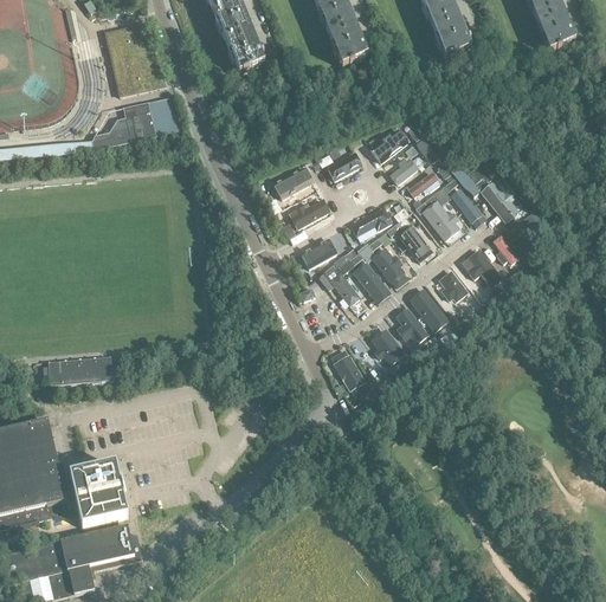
[(262,53),(238,0),(208,0),(239,73),(243,72),(243,73),(249,71),(249,70),(265,63),(264,60),(276,56),(274,49),(262,53)]
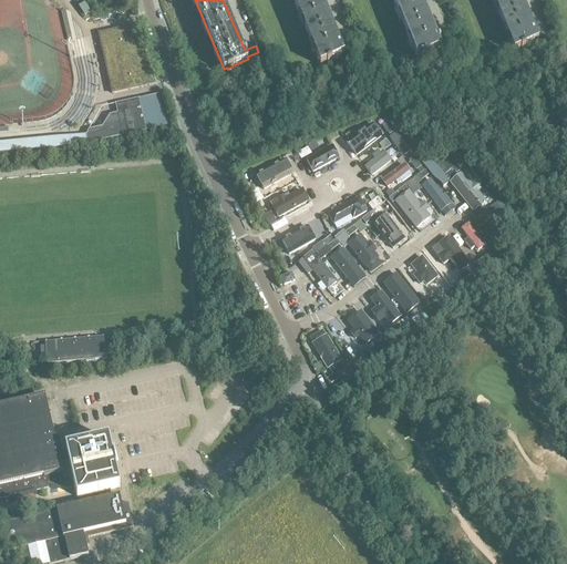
[(343,51),(321,0),(295,0),(320,62),(327,60),(327,61),(331,59),(331,58),(344,53),(343,51)]
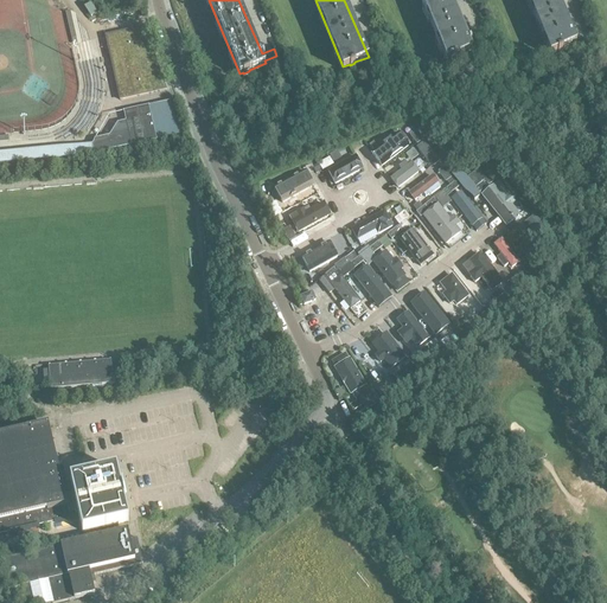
[(468,40),(451,0),(422,0),(447,61),(451,58),(452,59),(458,57),(457,56),(472,50),(471,46),(483,42),(479,36),(468,40)]
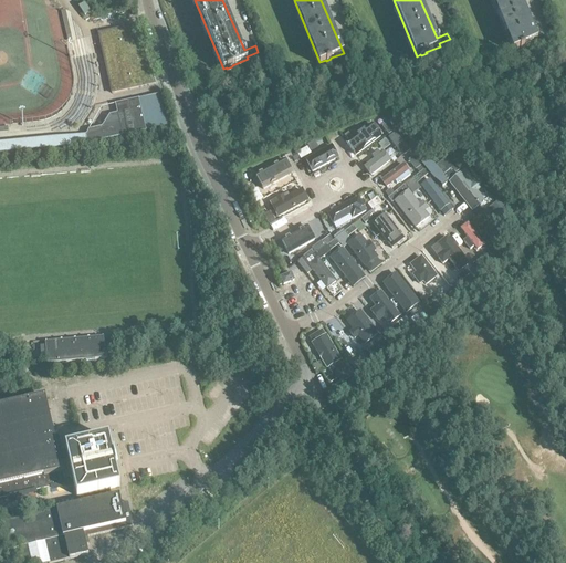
[(524,45),(537,40),(520,0),(492,0),(514,50),(520,48),(524,47),(524,45)]
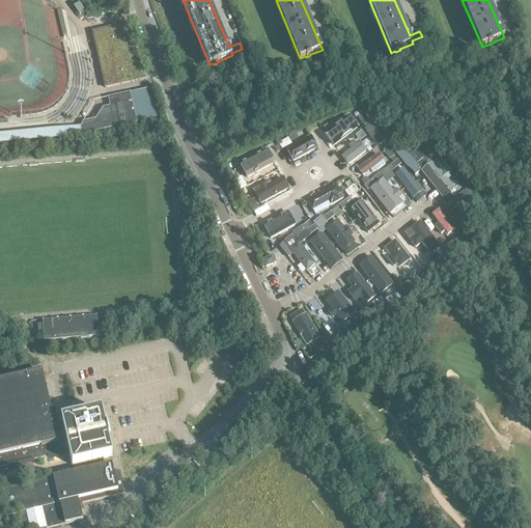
[(60,6),(56,7),(63,36),(67,35),(60,6)]
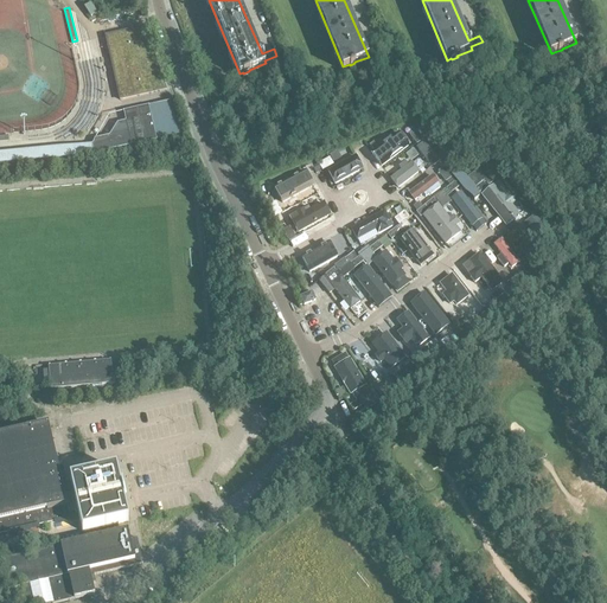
[(145,25),(108,33),(122,96),(165,87),(145,25)]
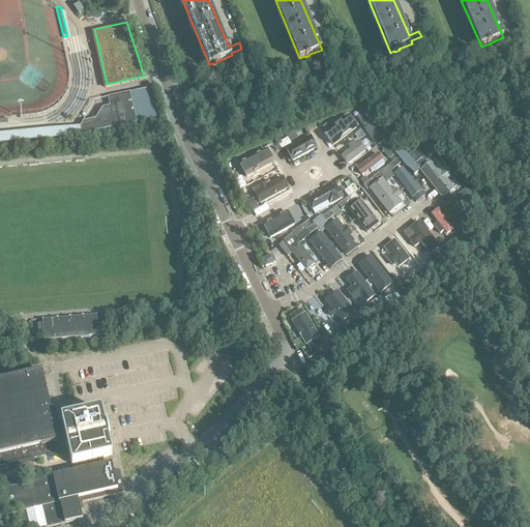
[(159,113),(153,87),(153,85),(130,89),(107,94),(108,95),(110,104),(115,124),(138,120),(137,119),(137,118),(159,113)]
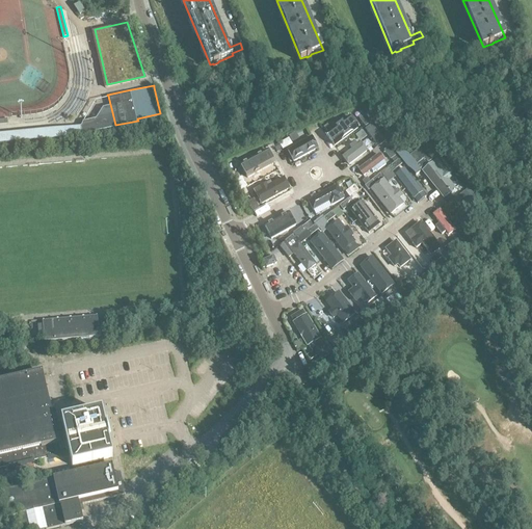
[(80,124),(82,132),(115,125),(110,104),(103,105),(96,116),(83,120),(81,124),(80,124)]
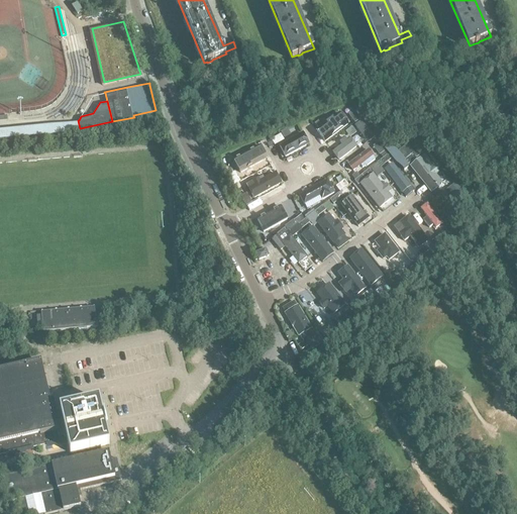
[(349,112),(355,119),(360,116),(353,108),(349,112)]
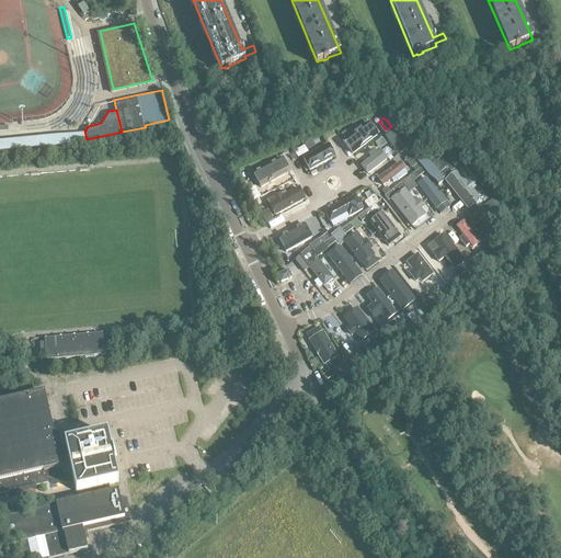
[(378,129),(369,118),(343,138),(352,149),(378,129)]
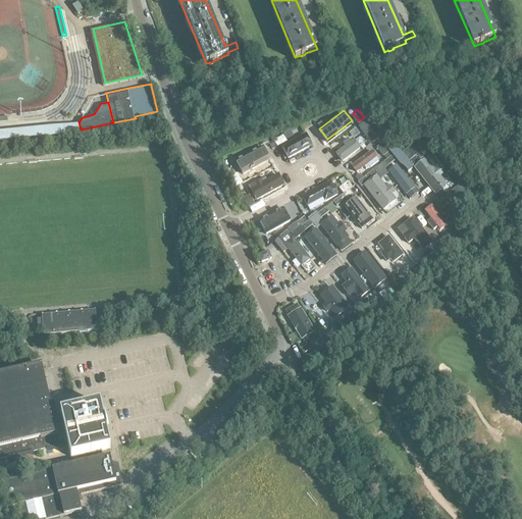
[(372,127),(367,132),(373,140),(378,136),(372,127)]
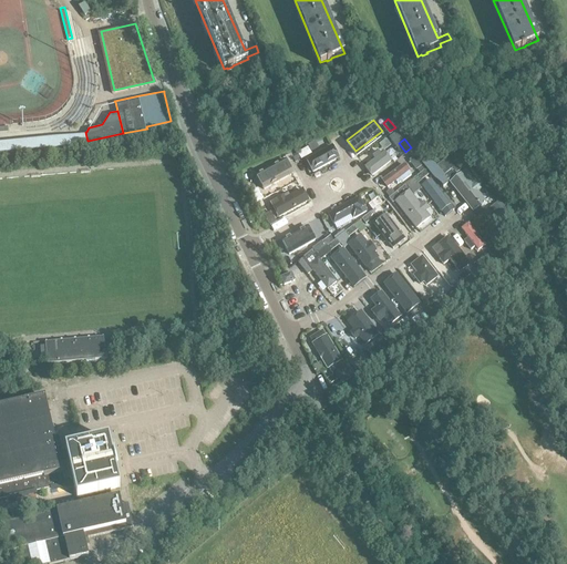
[(389,140),(362,160),(371,172),(398,152),(389,140)]
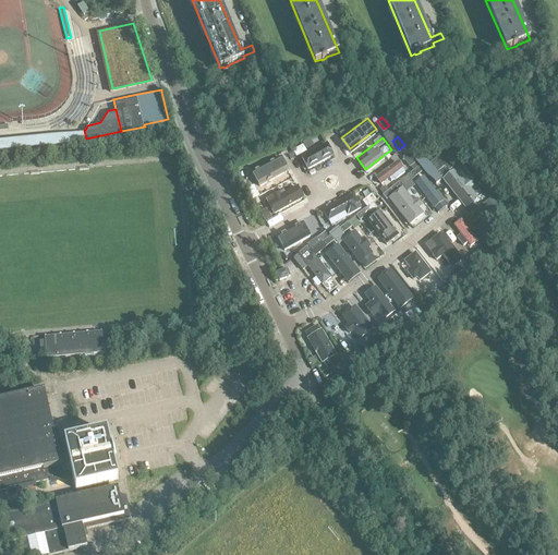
[(336,154),(329,140),(300,154),(306,167),(336,154)]
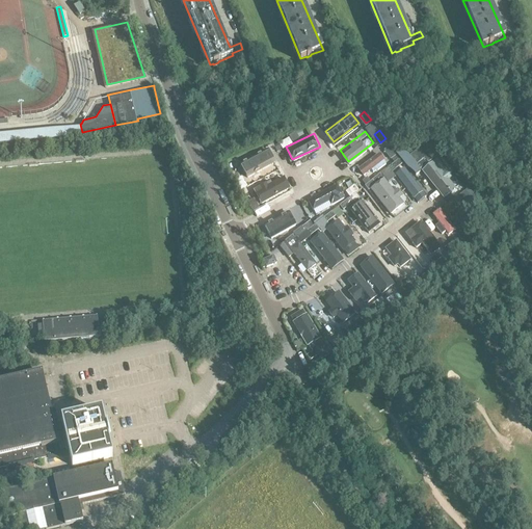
[(285,146),(294,141),(292,136),(283,140),(285,146)]
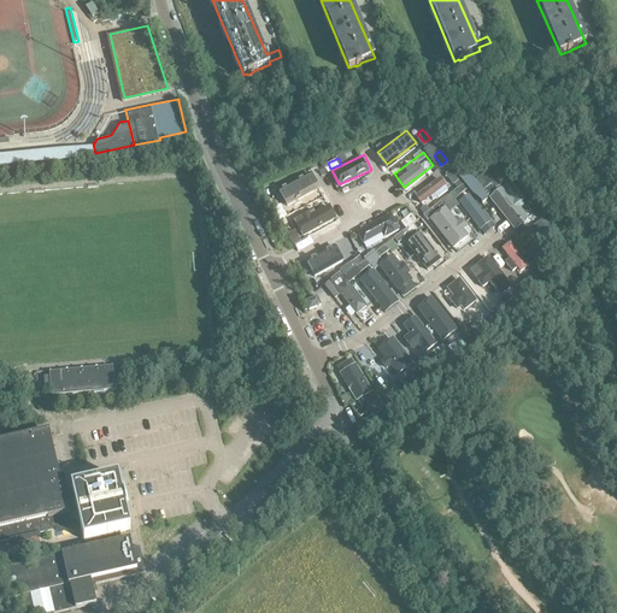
[(481,199),(487,194),(501,182),(489,166),(475,177),(468,170),(460,176),(468,186),(472,192),(476,194),(481,199)]
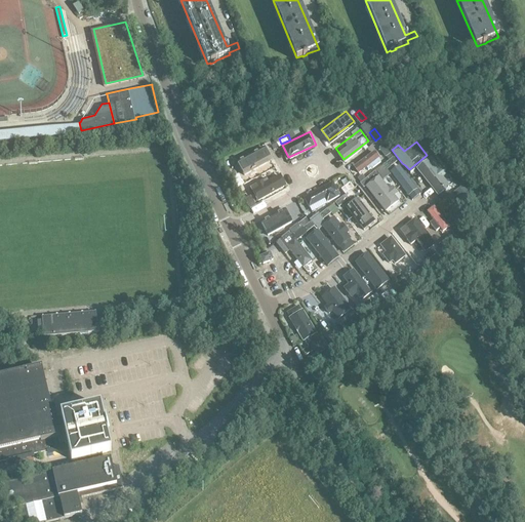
[(385,143),(379,146),(386,154),(391,150),(385,143)]
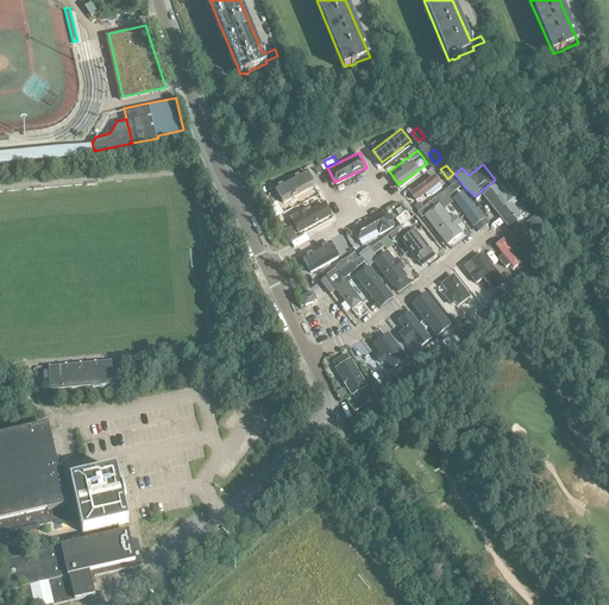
[(316,181),(309,166),(277,181),(284,196),(316,181)]
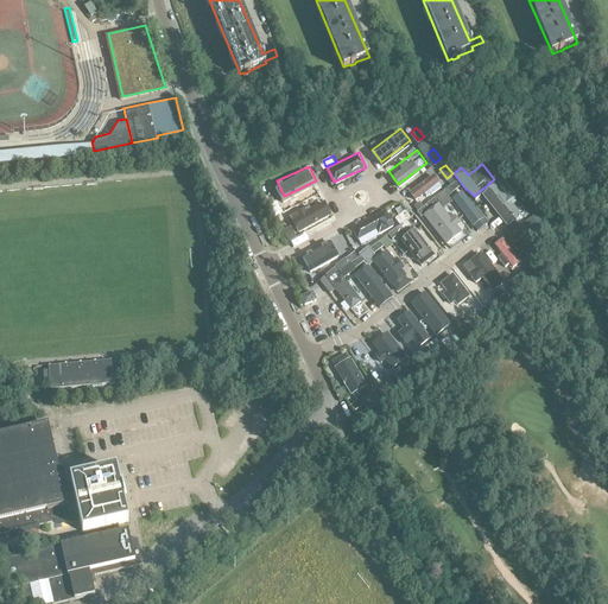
[(434,172),(405,194),(415,205),(443,184),(434,172)]
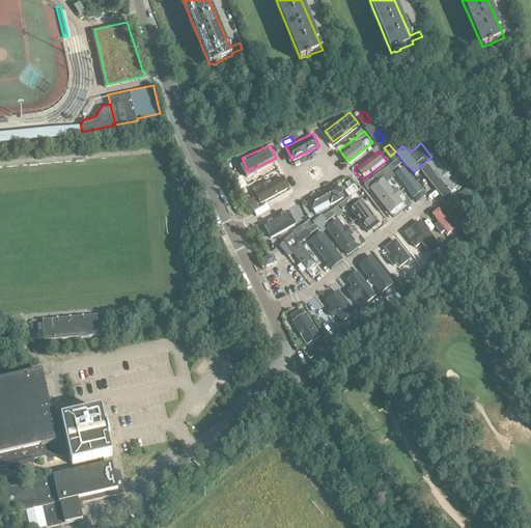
[(390,162),(394,167),(402,160),(398,156),(390,162)]
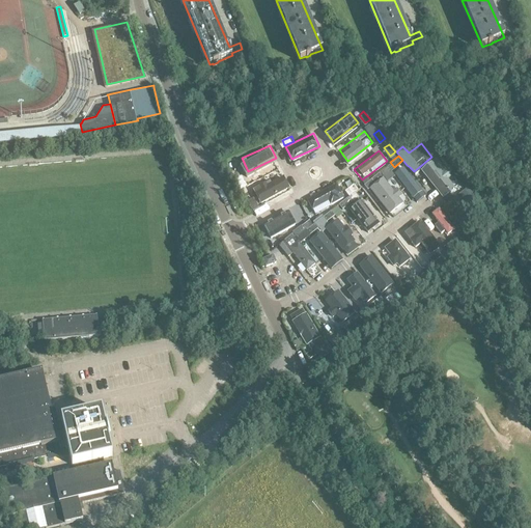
[(437,157),(422,168),(443,194),(450,189),(445,184),(449,179),(446,176),(450,173),(437,157)]
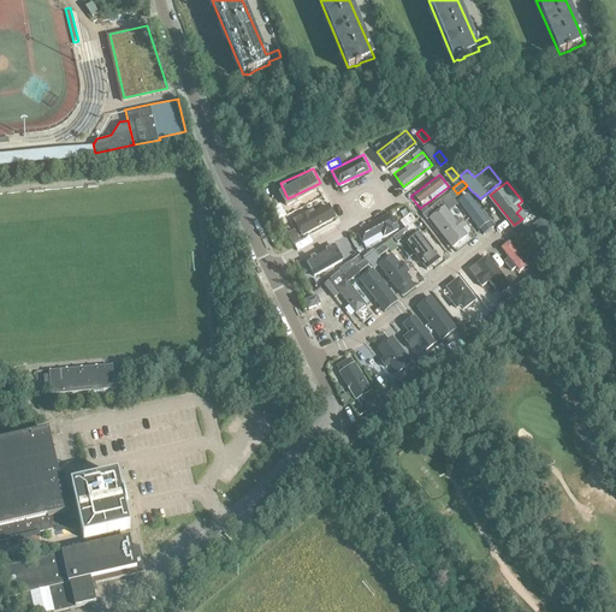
[(472,202),(467,195),(460,200),(478,223),(485,218),(475,206),(478,203),(475,200),(472,202)]
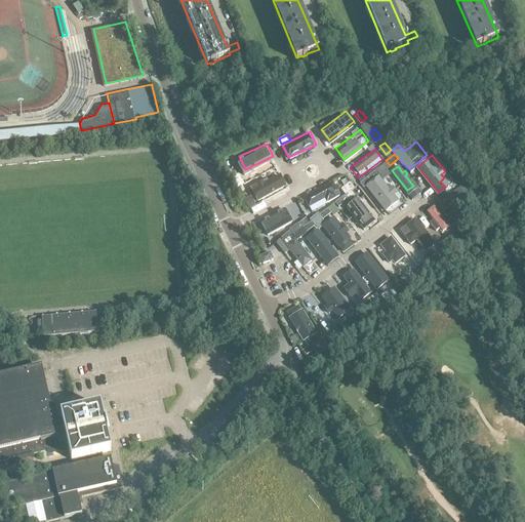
[(243,177),(239,168),(234,171),(238,181),(243,177)]
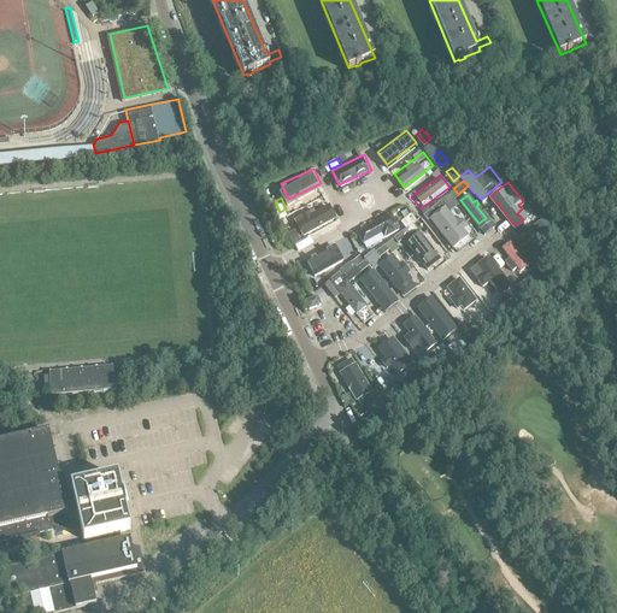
[(430,216),(436,211),(446,202),(442,198),(425,210),(430,216)]
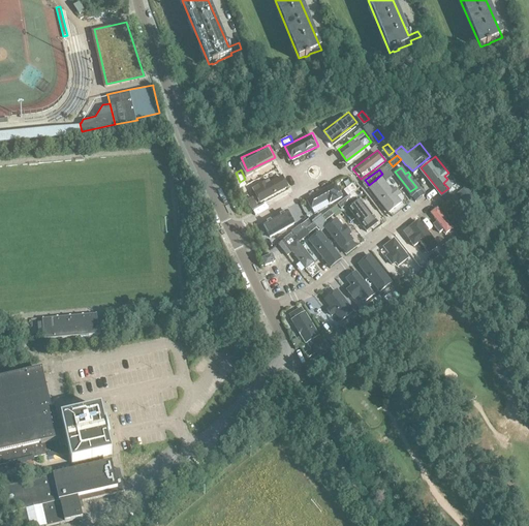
[(287,184),(281,171),(253,184),(259,196),(287,184)]
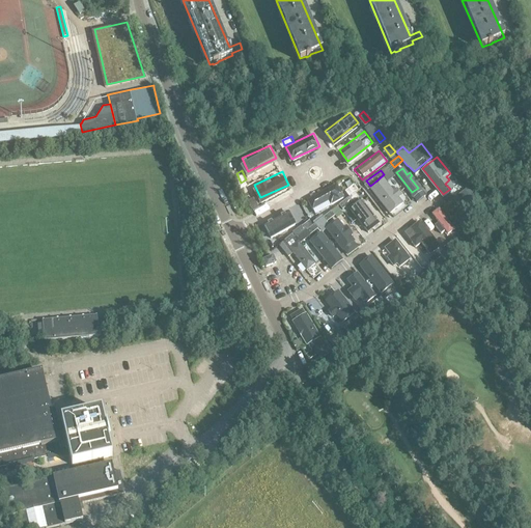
[(390,211),(401,201),(397,196),(400,193),(396,188),(393,191),(383,177),(371,187),(390,211)]
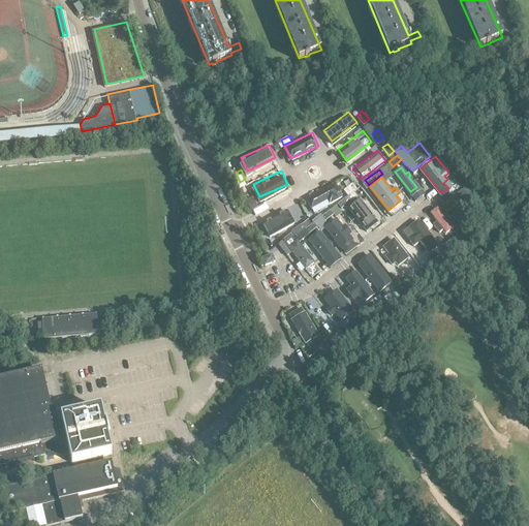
[(348,193),(356,187),(353,183),(345,189),(348,193)]
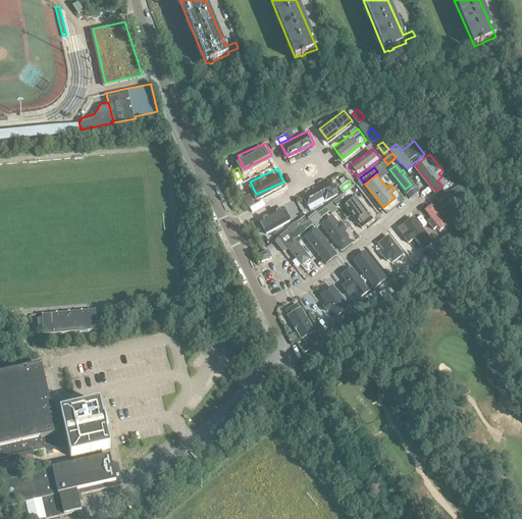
[(335,196),(329,184),(302,196),(308,209),(335,196)]
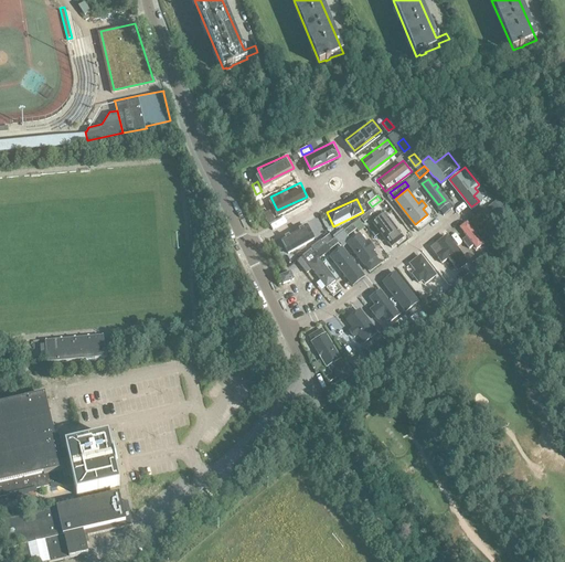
[(386,205),(383,201),(377,204),(382,210),(386,205)]
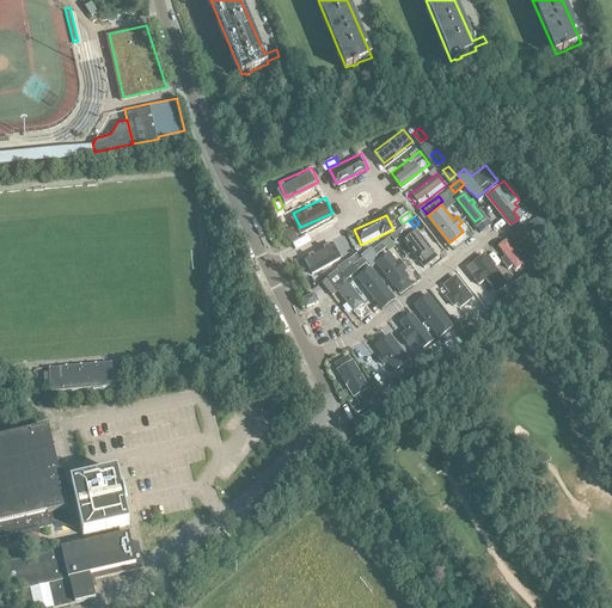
[(297,233),(291,222),(285,226),(289,237),(297,233)]
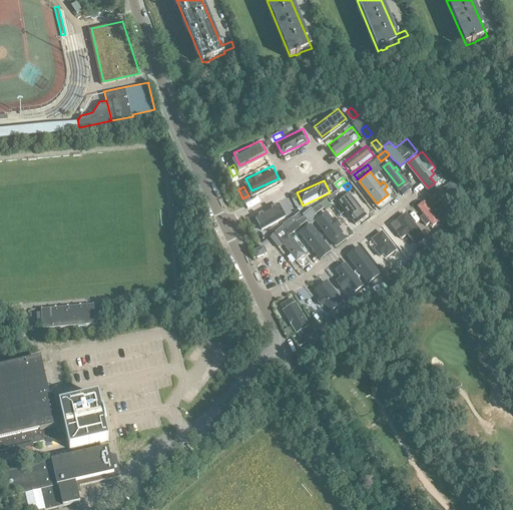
[(340,193),(336,189),(328,195),(331,200),(340,193)]
